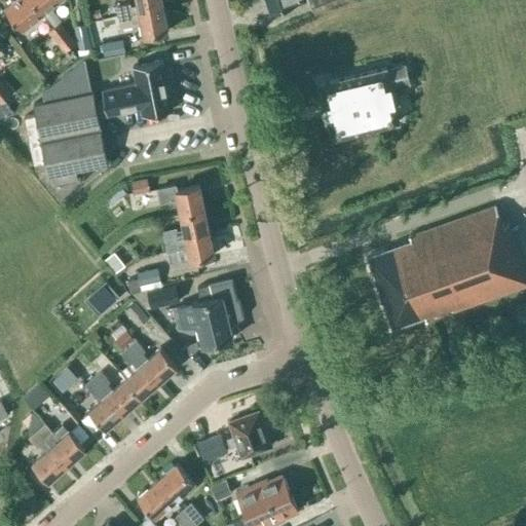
[(22,30),(43,12),(33,0),(13,0),(4,8),(22,30)]
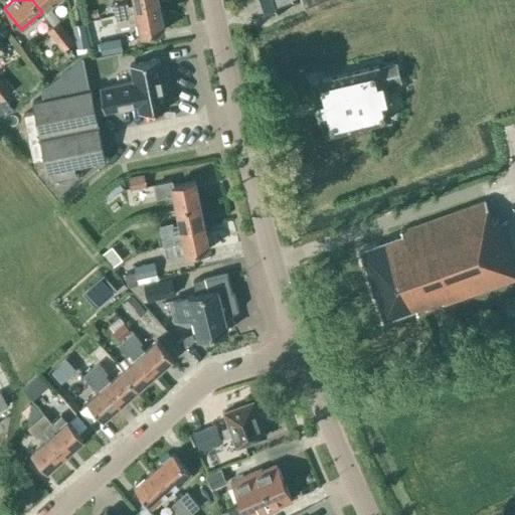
[(57,0),(32,0),(42,12),(57,0)]
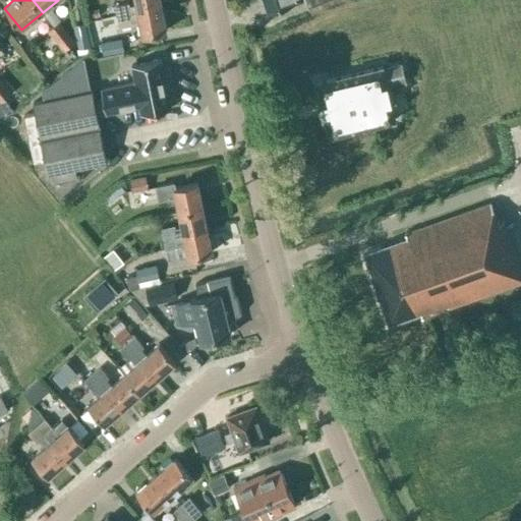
[(115,7),(117,16),(161,7),(159,0),(134,0),(135,5),(128,7),(128,4),(115,7)]
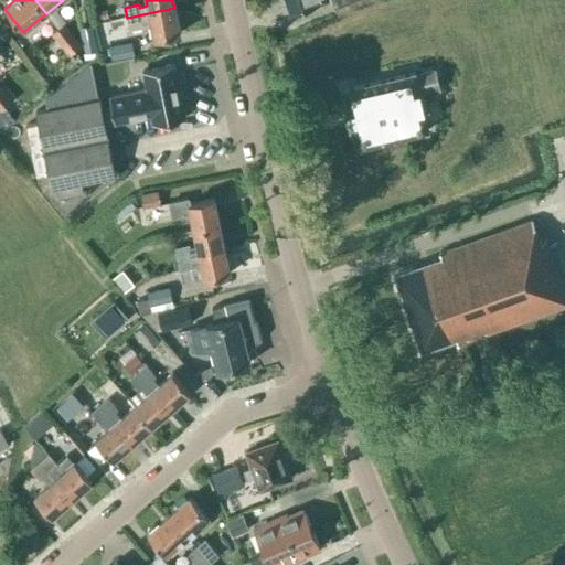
[(285,0),(289,14),(327,0),(285,0)]
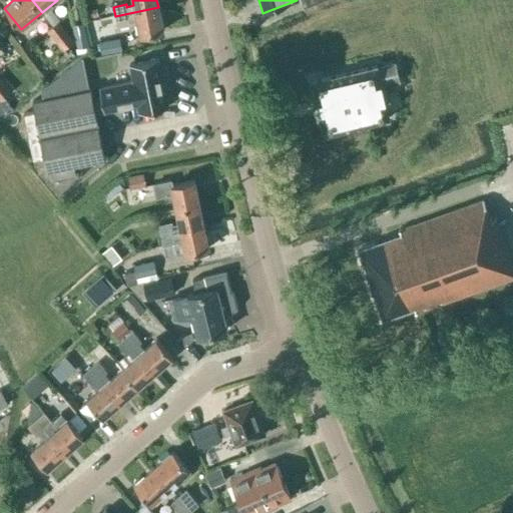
[(307,0),(312,12),(344,0),(307,0)]
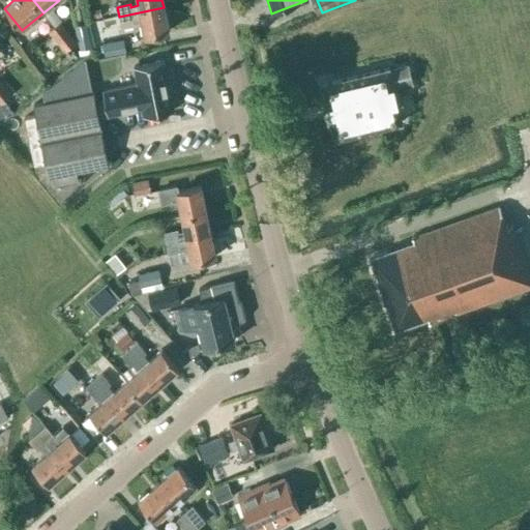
[(169,31),(164,7),(119,17),(121,28),(135,25),(142,24),(144,36),(169,31)]
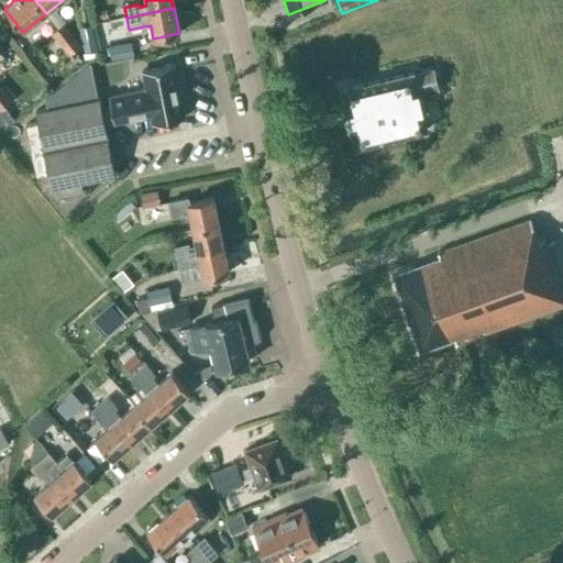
[(78,28),(83,54),(96,51),(89,25),(78,28)]
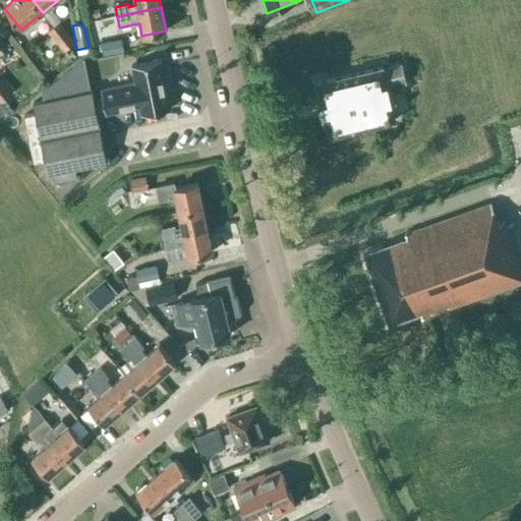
[(64,49),(69,45),(54,25),(48,30),(64,49)]
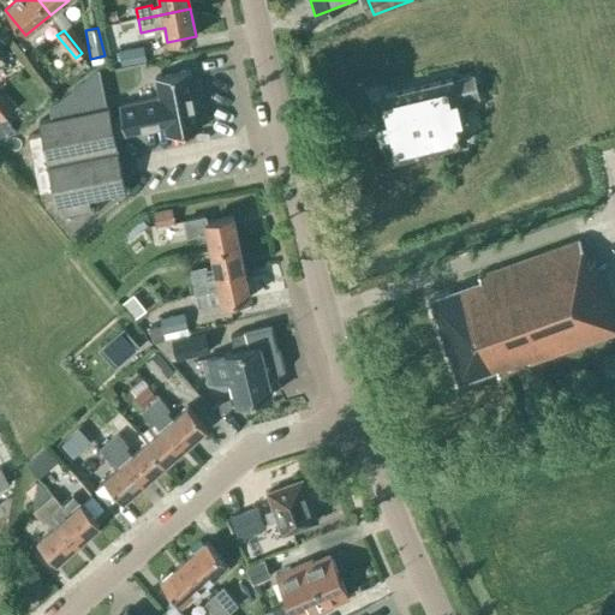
[(118,49),(120,66),(145,61),(142,45),(118,49)]
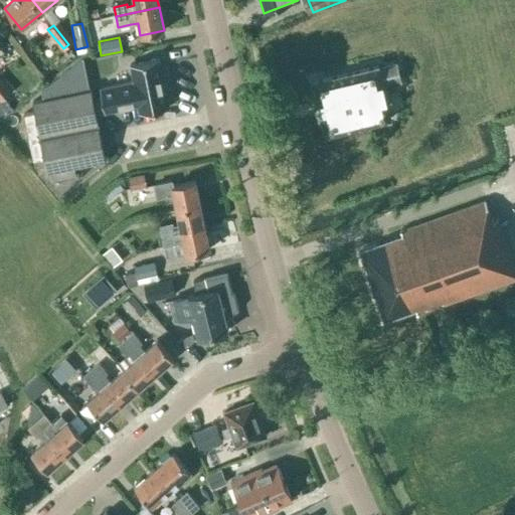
[(169,107),(159,58),(130,64),(133,81),(100,89),(102,99),(94,101),(92,90),(33,100),(46,171),(49,170),(51,180),(75,176),(74,165),(106,159),(97,113),(104,111),(105,112),(138,106),(140,113),(169,107)]
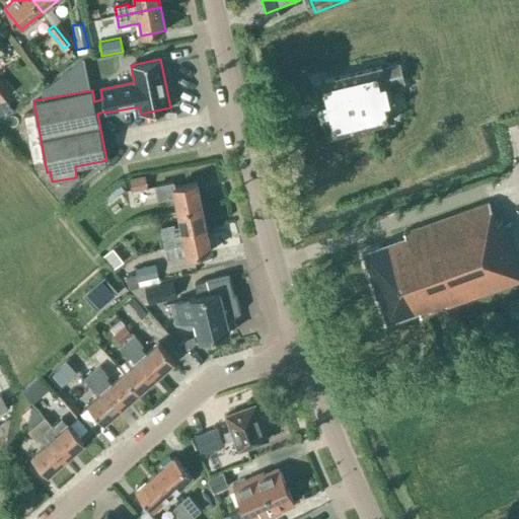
[(397,65),(398,65),(397,62),(315,81),(327,135),(393,120),(384,86),(401,81),(397,65)]
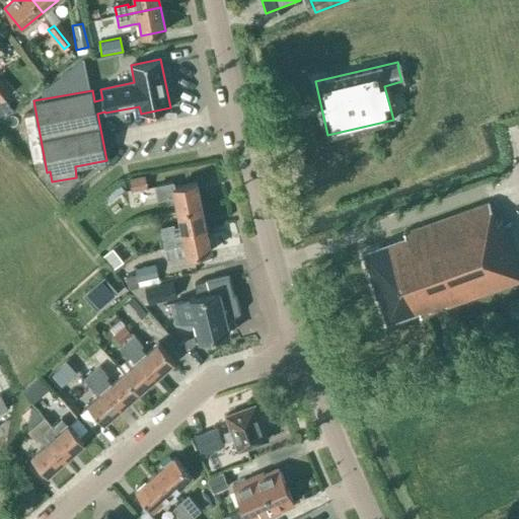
[(0,84),(0,100),(4,98),(10,93),(2,83),(0,84)]
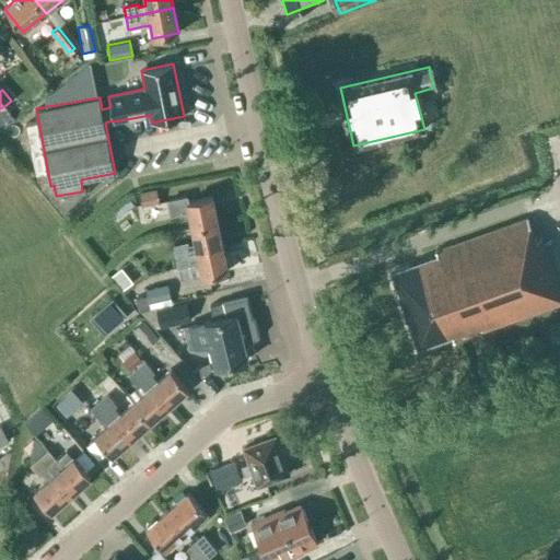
[(36,121),(25,124),(35,175),(46,173),(36,121)]
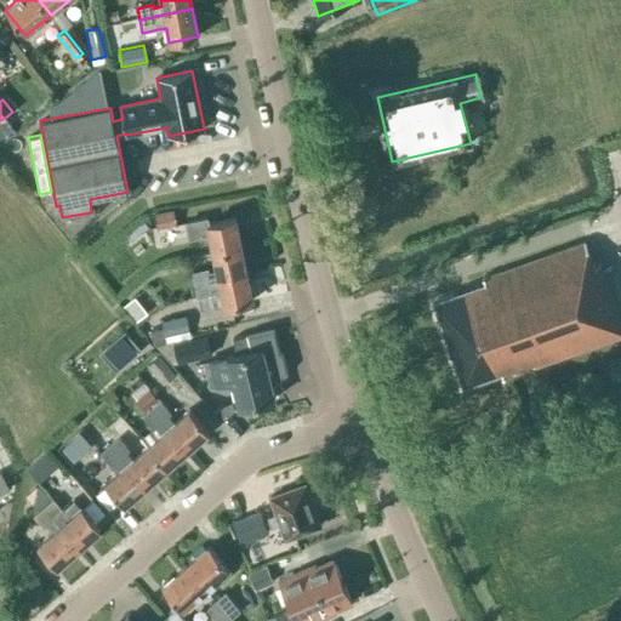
[(153,214),(155,229),(175,226),(172,210),(153,214)]
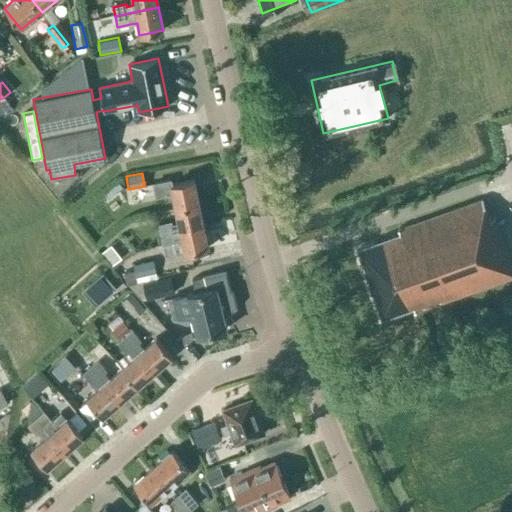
[(172,192),(175,208),(198,203),(194,180),(171,185),(170,180),(153,184),(156,196),(172,192)]
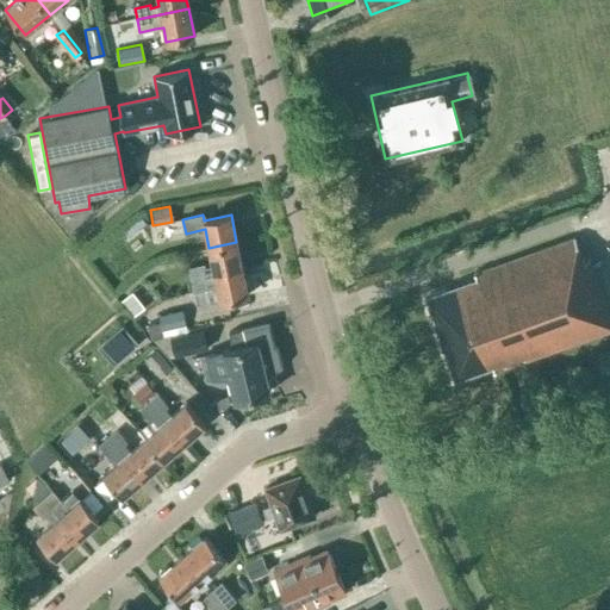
[(145,224),(139,217),(123,230),(129,237),(145,224)]
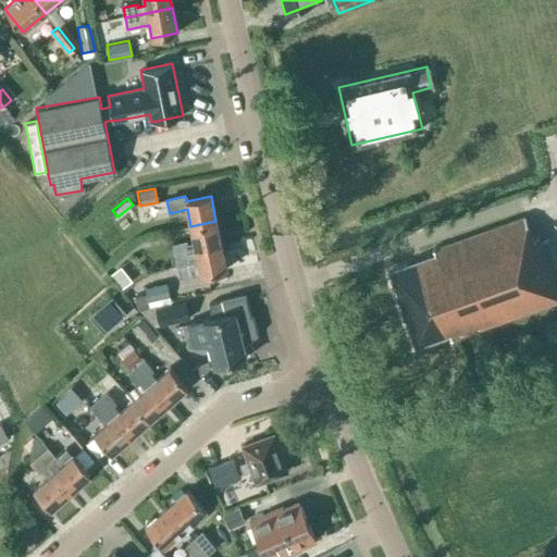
[(448,334),(450,339),(556,301),(556,292),(536,236),(532,238),(524,217),(432,249),(434,256),(390,271),(416,346),(448,334)]
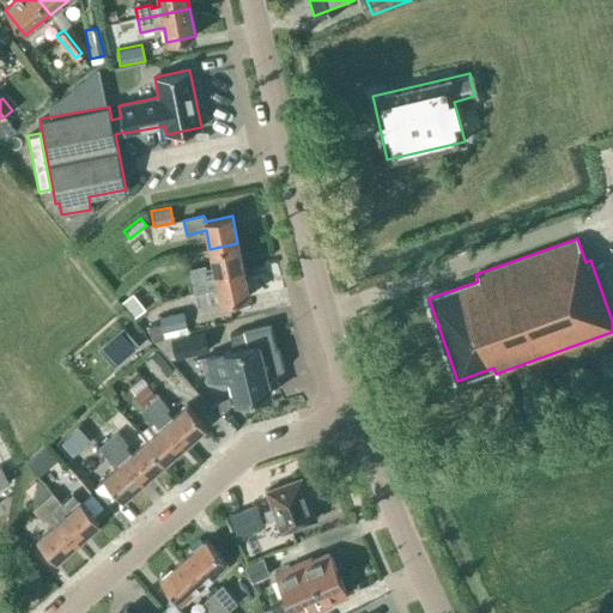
[(243,269),(237,243),(210,249),(213,267),(205,269),(204,266),(189,268),(192,280),(243,269)]
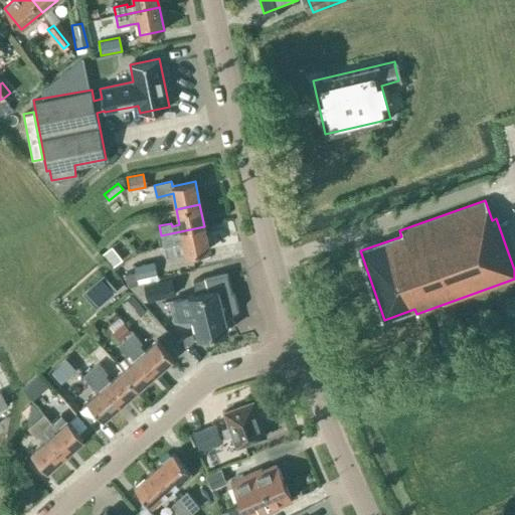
[(175,243),(176,246),(183,245),(185,254),(209,249),(204,226),(161,235),(163,246),(175,243)]
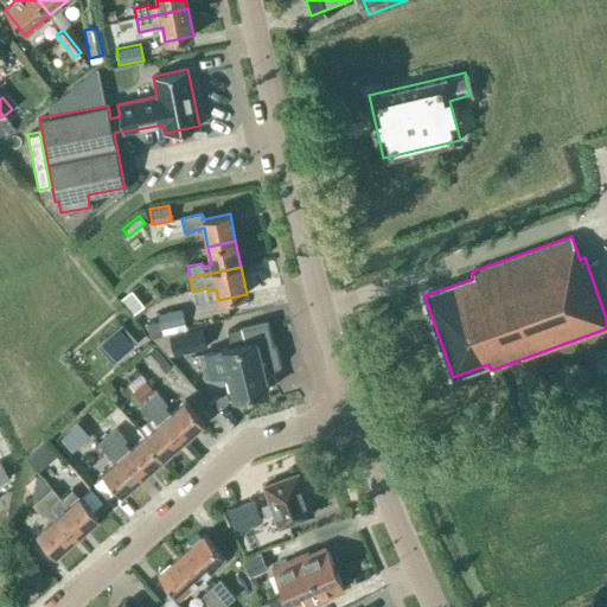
[(132,291),(121,299),(133,314),(144,306),(132,291)]
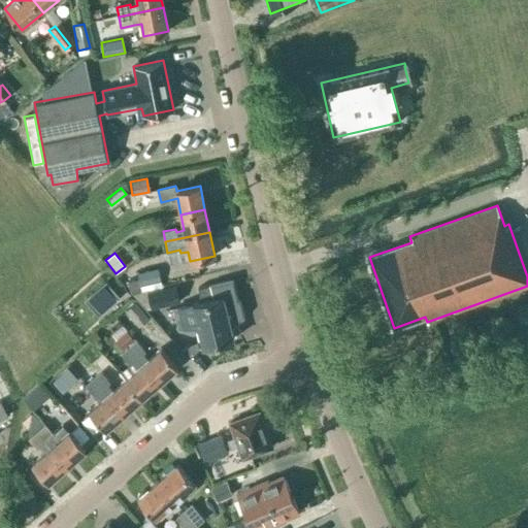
[(127,281),(130,294),(162,287),(157,268),(137,272),(138,278),(127,281)]
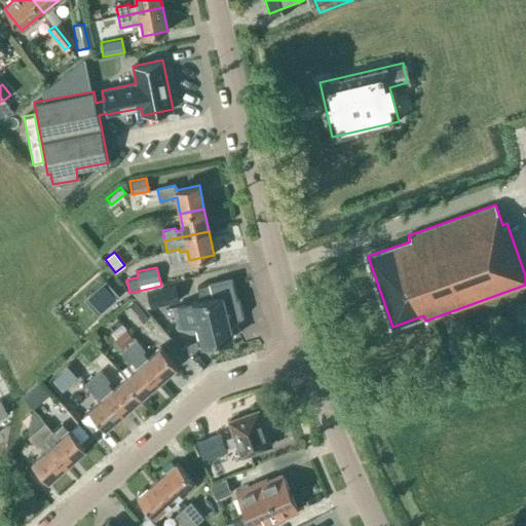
[(226,277),(194,285),(198,301),(191,303),(192,303),(174,308),(178,327),(196,323),(202,345),(232,338),(229,323),(230,323),(236,312),(233,298),(231,297),(226,277)]
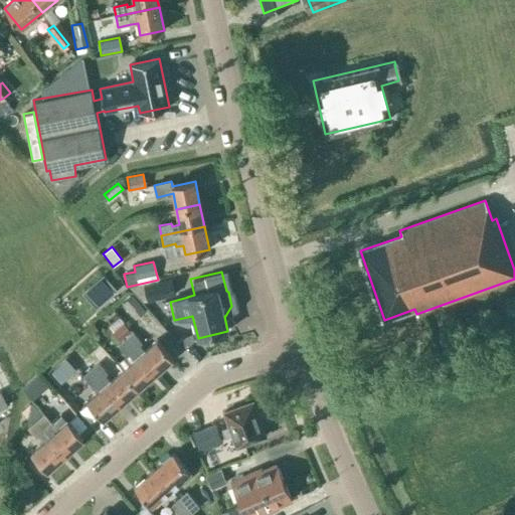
[(83,292),(97,306),(116,290),(103,276),(83,292)]
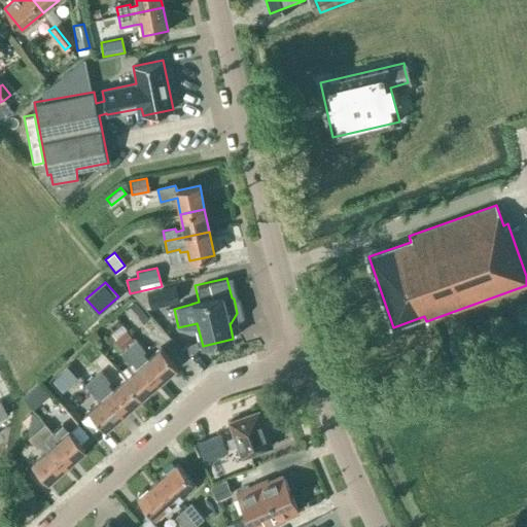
[(147,291),(150,308),(179,302),(175,285),(147,291)]
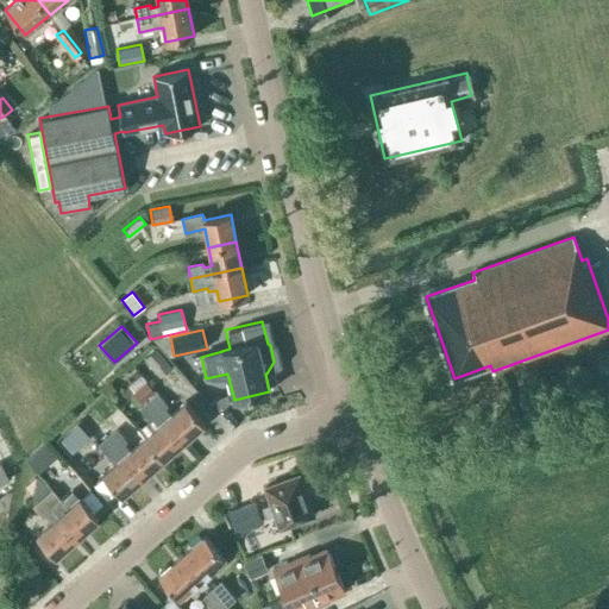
[(143,359),(158,378),(171,368),(155,349),(143,359)]
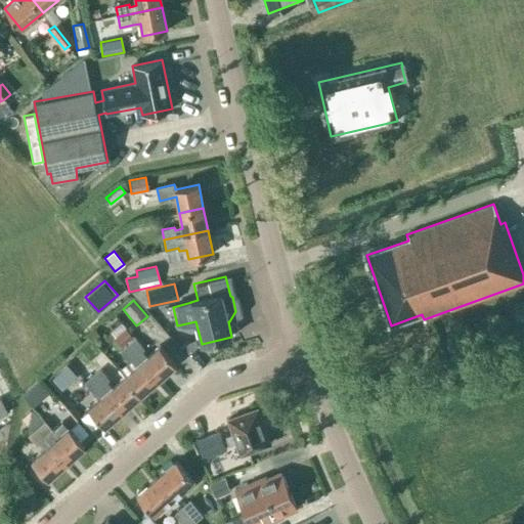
[(144,349),(136,339),(128,346),(158,380),(175,364),(160,345),(146,356),(142,351),(144,349)]
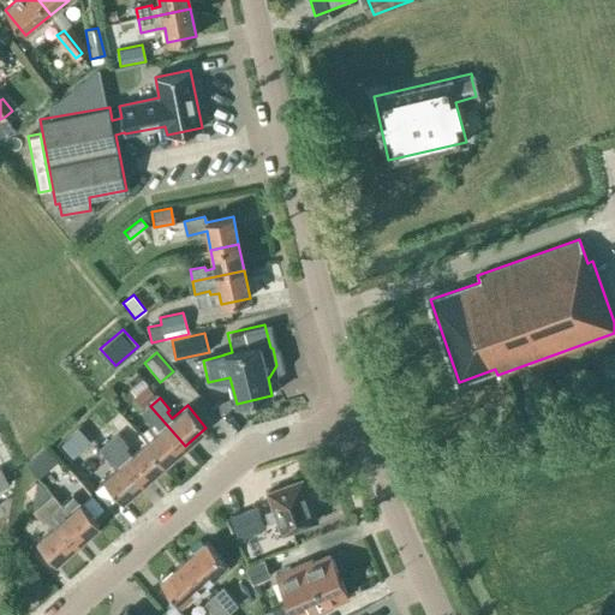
[(232,406),(230,399),(210,407),(219,417),(232,406)]
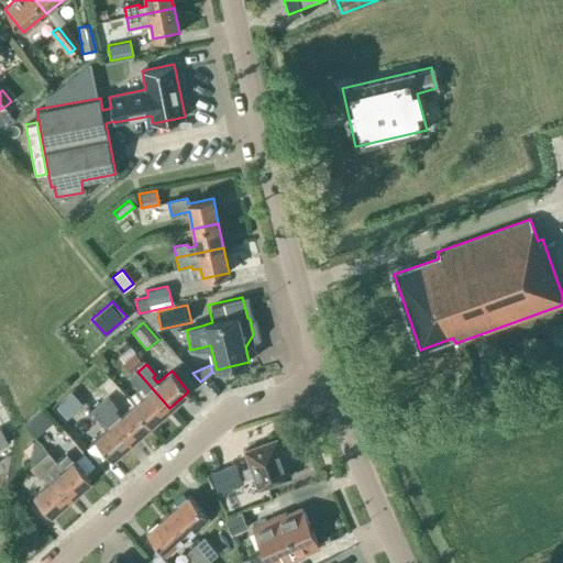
[(151,424),(169,408),(138,372),(129,379),(139,389),(141,387),(145,394),(133,405),(151,424)]
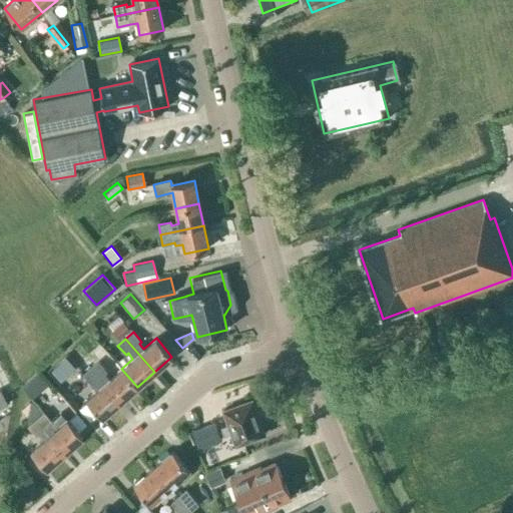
[(119,402),(137,387),(121,369),(109,379),(104,374),(106,372),(98,362),(90,369),(119,402)]
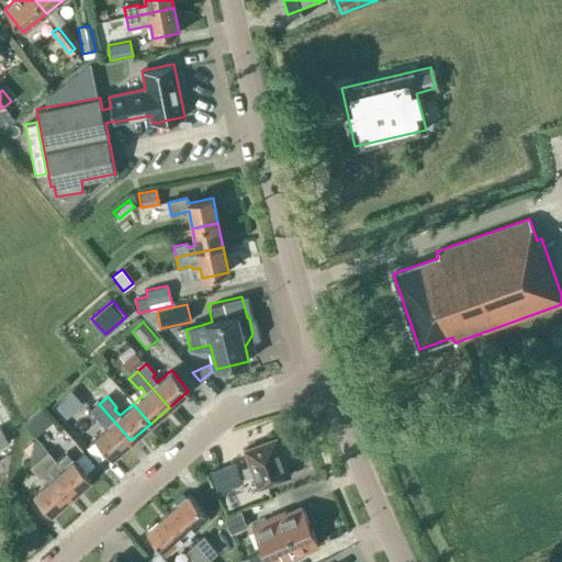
[(112,457),(131,440),(99,404),(91,412),(100,422),(102,419),(108,426),(94,437),(97,439),(87,447),(99,461),(109,453),(112,457)]
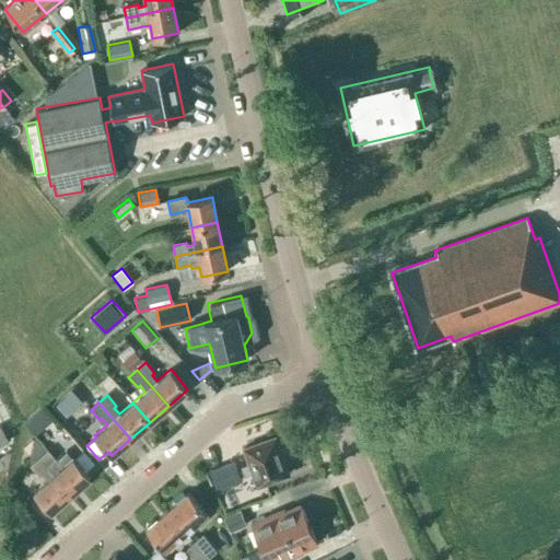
[(0,445),(9,442),(6,433),(0,435),(0,445)]
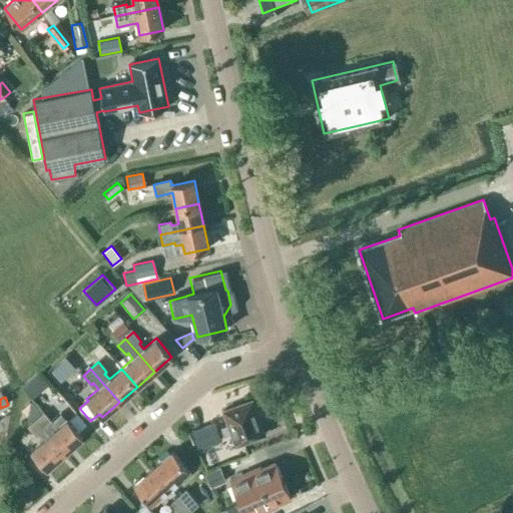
[(220,427),(223,436),(231,433),(235,445),(265,434),(251,400),(223,411),(228,424),(220,427)]
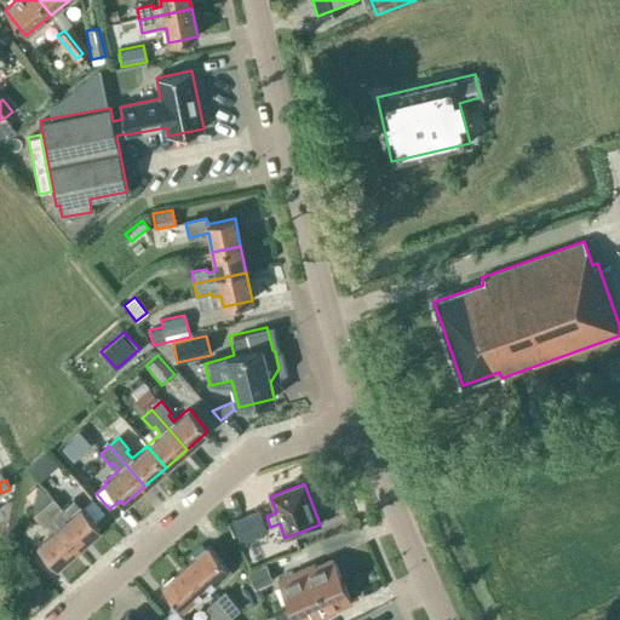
[(51,500),(38,484),(26,495),(39,511),(44,507),(51,500)]
